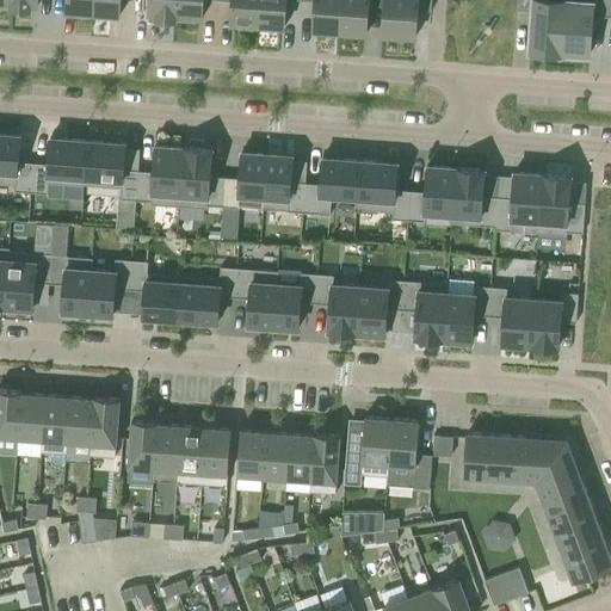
[(66,0),(66,12),(74,12),(74,16),(87,17),(87,13),(92,13),(93,0),(66,0)]
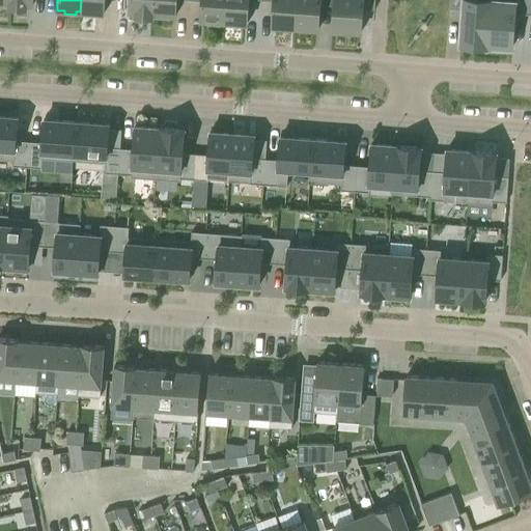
[(81,0),(80,11),(84,12),(84,16),(95,17),(95,14),(104,14),(104,0),(81,0)]
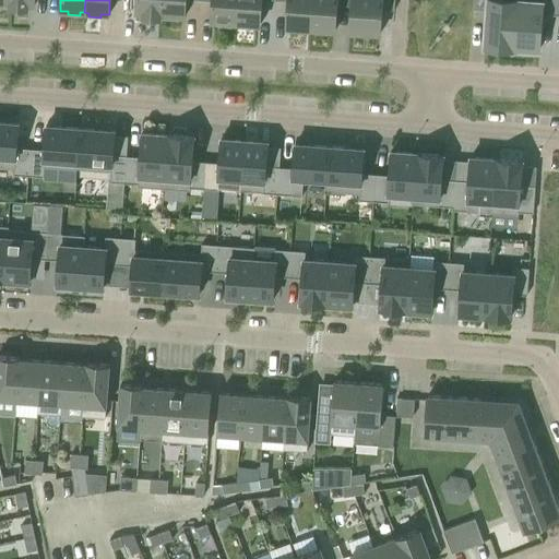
[(135,0),(135,13),(142,13),(142,16),(159,19),(161,0),(135,0)]
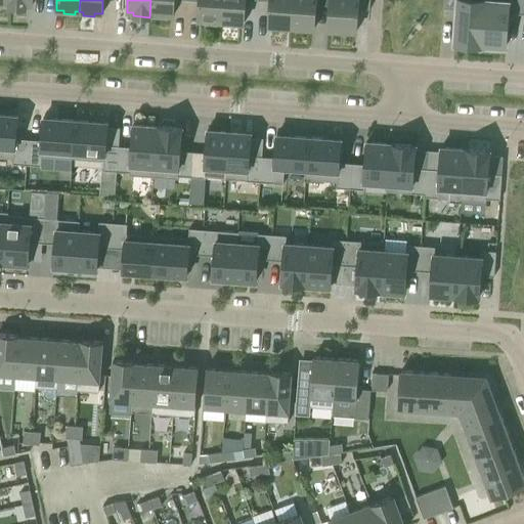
[(150,0),(149,17),(167,18),(167,15),(173,15),(174,0),(150,0)]
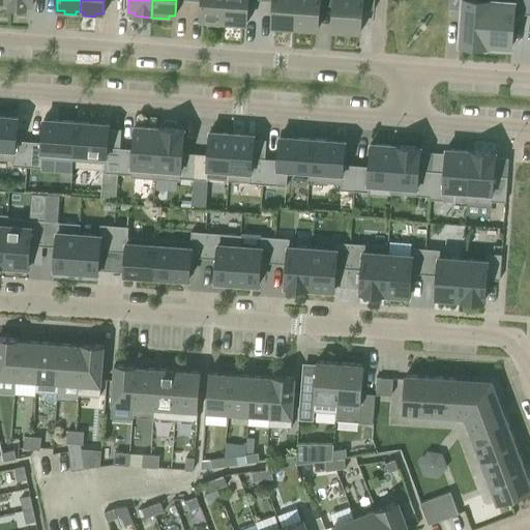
[(223,23),(224,0),(201,0),(200,21),(207,21),(207,25),(218,25),(218,22),(223,23)]
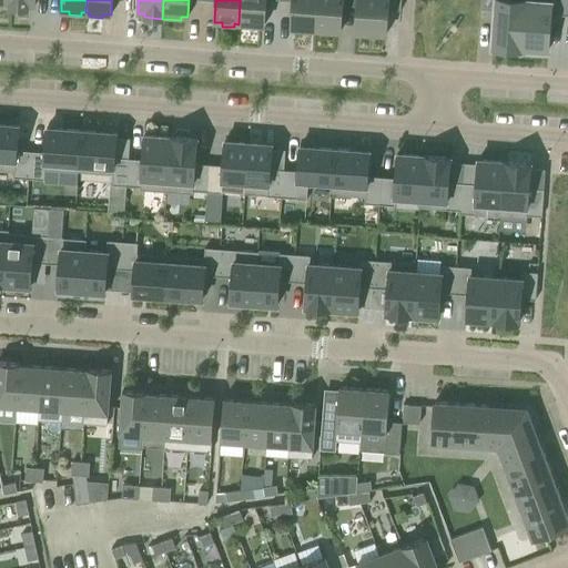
[(264,26),(265,0),(240,0),(239,24),(243,24),(243,28),(255,29),(255,26),(264,26)]
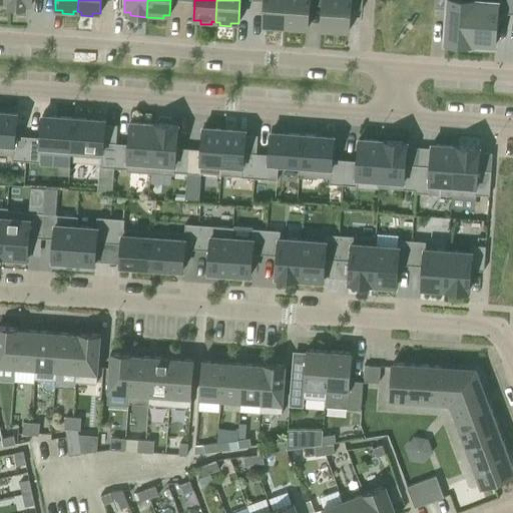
[(264,0),(264,1),(263,26),(270,26),(270,29),(281,30),(281,27),(285,27),(287,0),(264,0)]
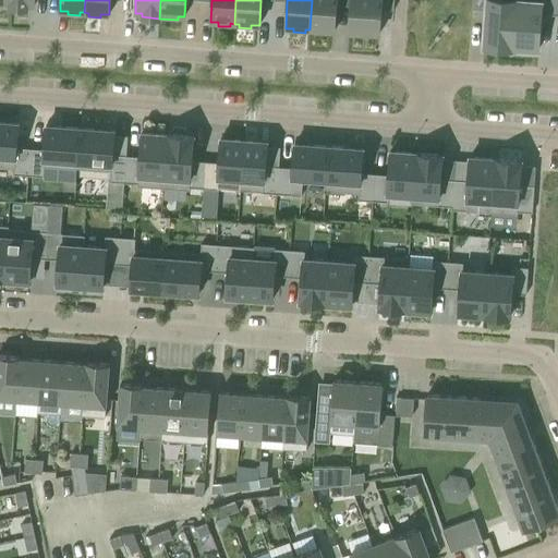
[(312,0),(310,29),(314,31),(314,34),(326,34),(326,31),(334,32),(336,0),(312,0)]
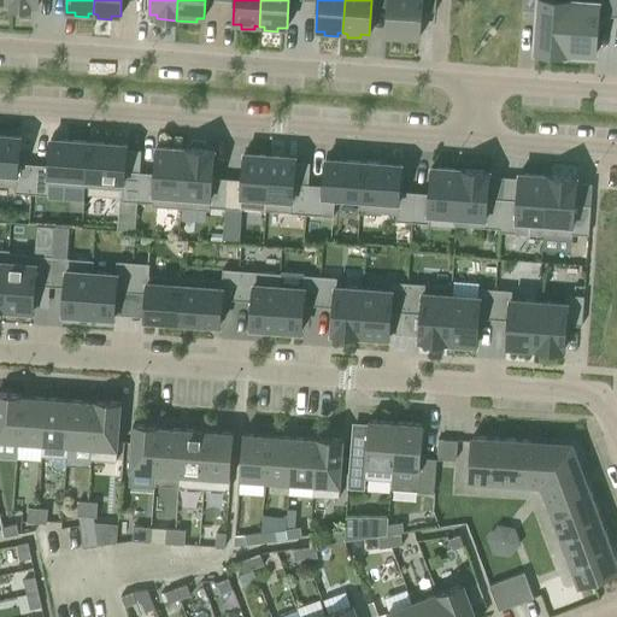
[(419,37),(422,0),(387,0),(386,35),(395,36),(395,40),(409,41),(409,37),(419,37)]
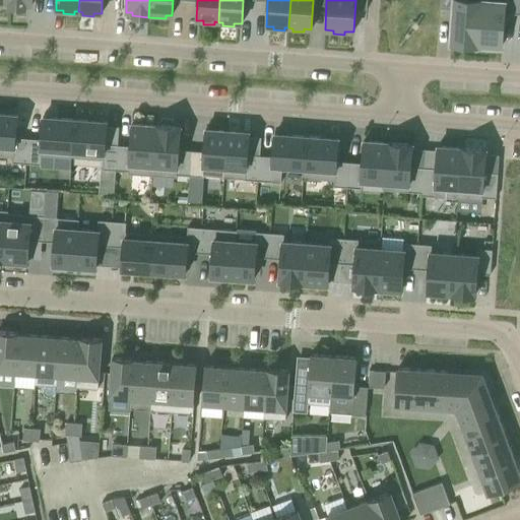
[(440,0),(440,8),(453,9),(451,44),(454,45),(454,48),(465,48),(465,45),(475,46),(478,0),(440,0)]
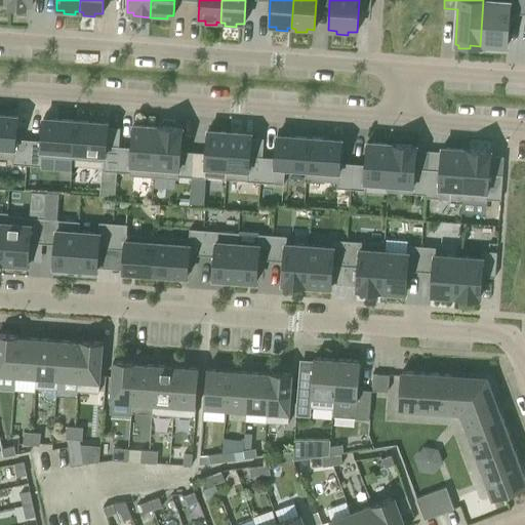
[(483,0),(480,46),(482,46),(507,47),(509,13),(522,14),(522,0),(483,0)]
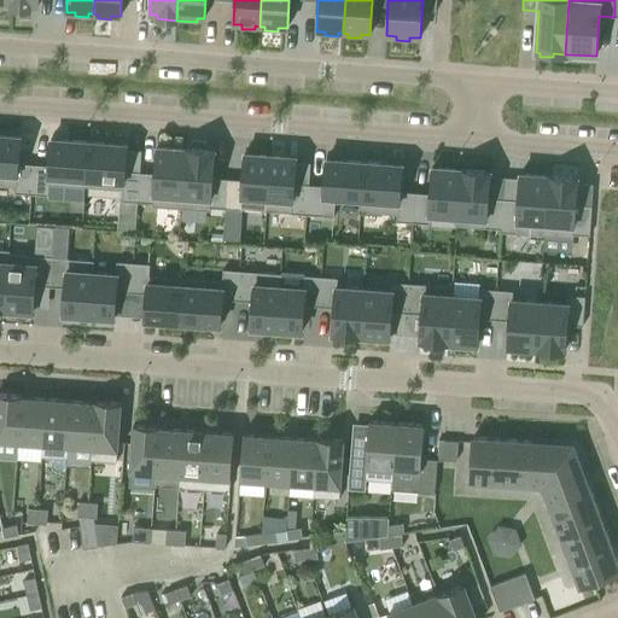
[(0,135),(0,185),(15,186),(15,193),(31,194),(34,164),(18,163),(21,136),(0,135)]
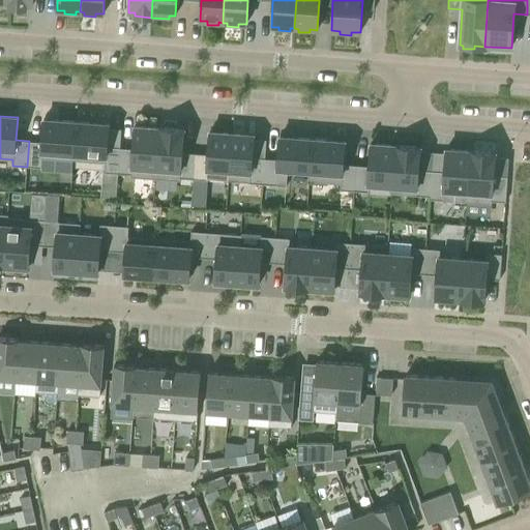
[(29,141),(27,167),(40,168),(41,157),(72,160),(76,122),(43,119),(41,142),(29,141)]
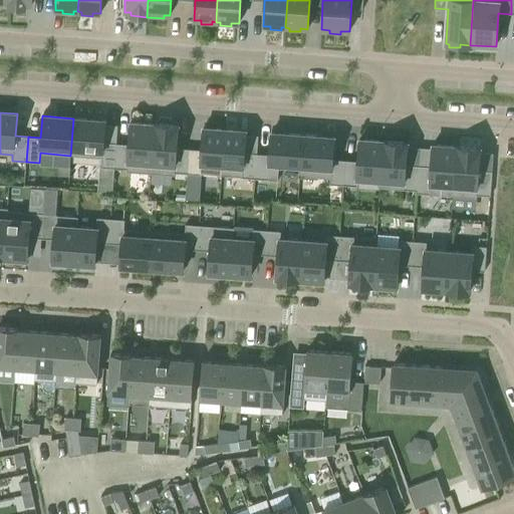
[(73,118),(70,156),(101,158),(100,167),(114,168),(116,144),(103,143),(105,120),(73,118)]
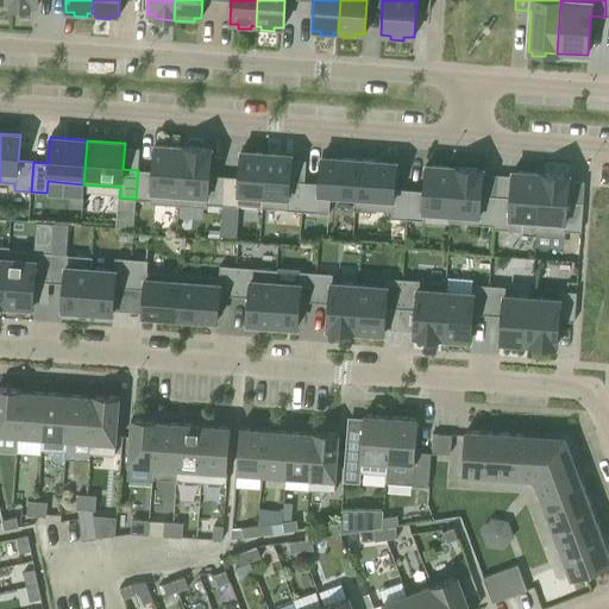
[(138,170),(136,199),(150,200),(150,203),(179,206),(183,148),(155,145),(152,171),(138,170)]
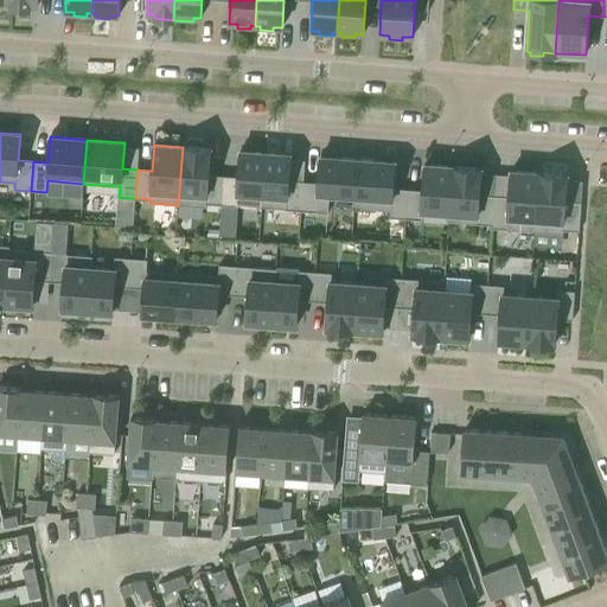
[(183,147),(178,205),(206,208),(206,204),(221,205),(223,176),(209,174),(210,148),(183,147)]
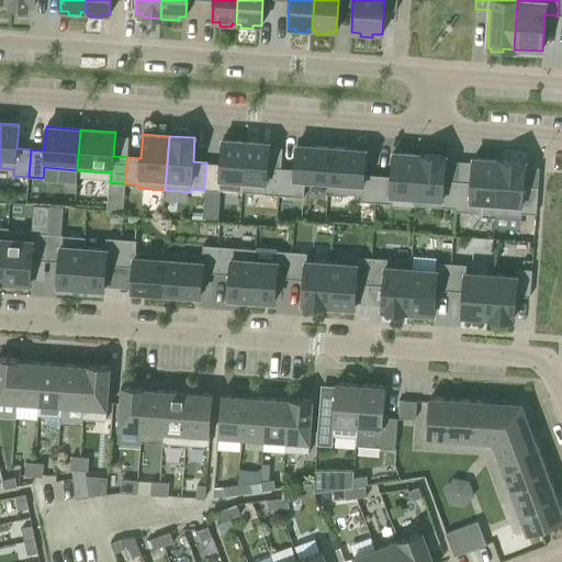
[(206,163),(204,190),(221,191),(221,190),(242,192),(246,142),(222,139),(221,164),(206,163)]
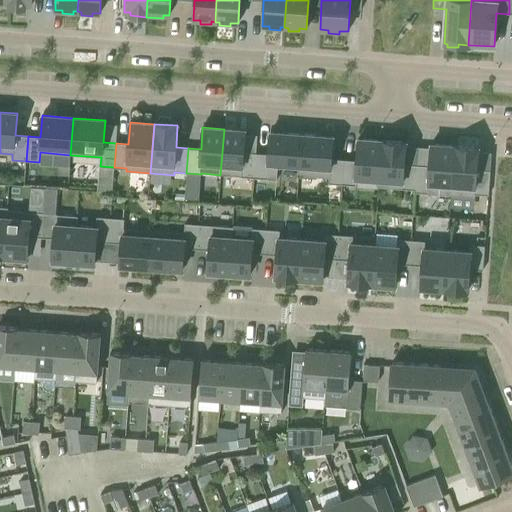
[(224,129),(220,175),(240,176),(240,177),(254,178),(256,153),(243,152),(245,130),(224,129)]
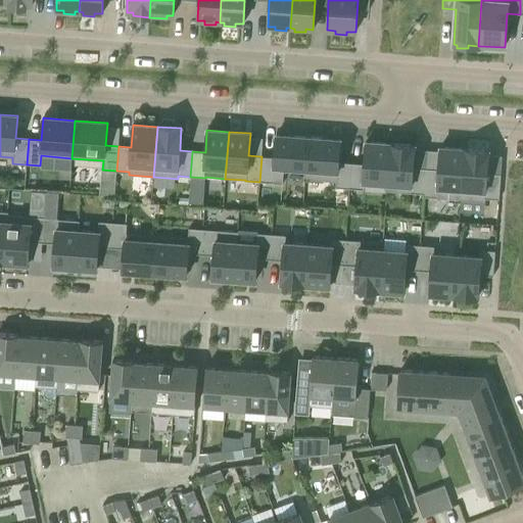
[(262,156),(259,182),(282,183),(284,168),(304,169),(305,169),(307,137),(276,135),(274,157),(262,156)]
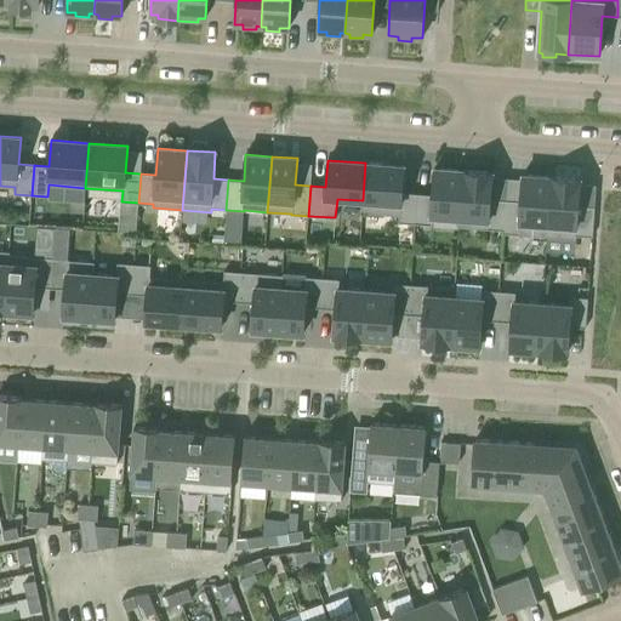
[(362,200),(360,212),(399,216),(398,222),(415,223),(417,194),(402,193),(404,166),(365,163),(363,200),(362,200)]
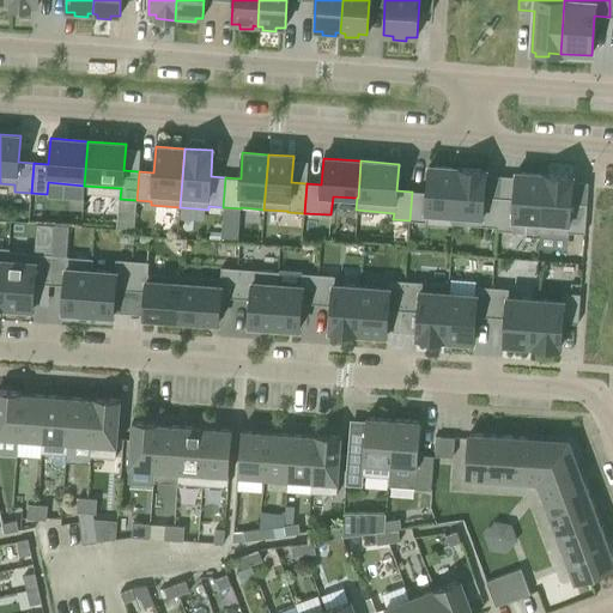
[(412,192),(410,220),(426,222),(426,213),(453,216),(454,216),(457,168),(429,167),(426,193),(412,192)]
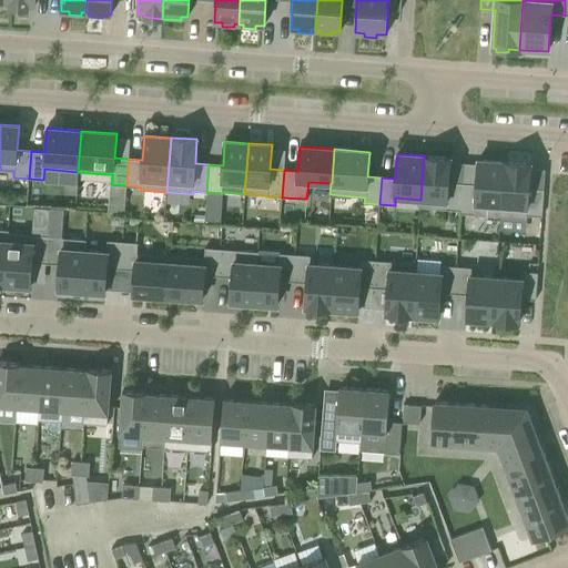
[(419,200),(418,208),(459,211),(462,183),(448,182),(450,158),(424,155),(421,200),(419,200)]
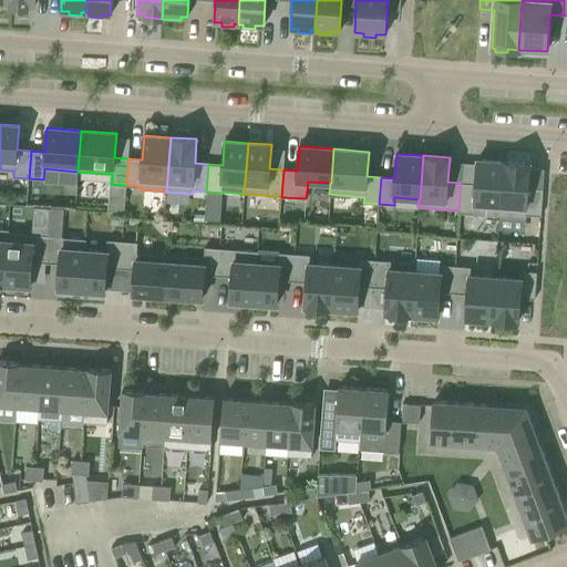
[(459,210),(457,213),(500,216),(503,162),(476,160),(475,184),(461,183),(459,210)]
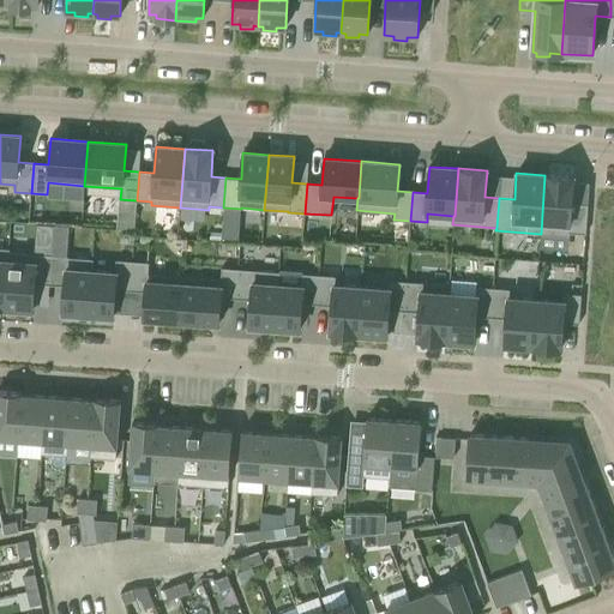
[(545,175),(541,234),(570,236),(570,233),(585,234),(588,205),(572,203),(573,178),(545,175)]
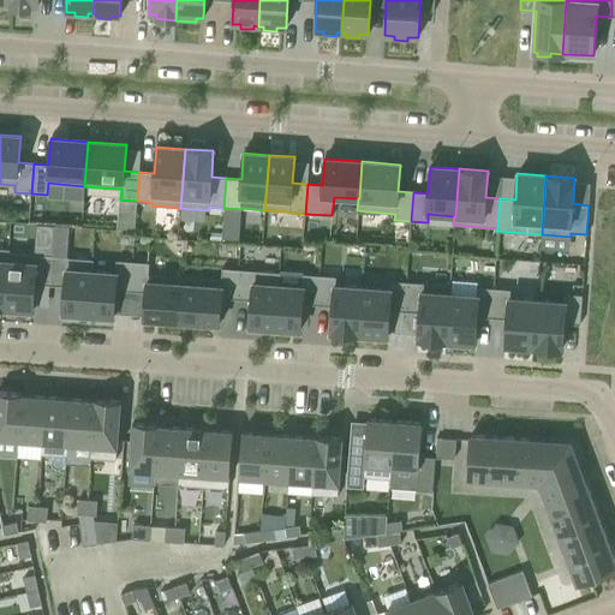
[(7,252),(4,309),(33,310),(35,285),(49,286),(52,256),(10,252),(7,252)]
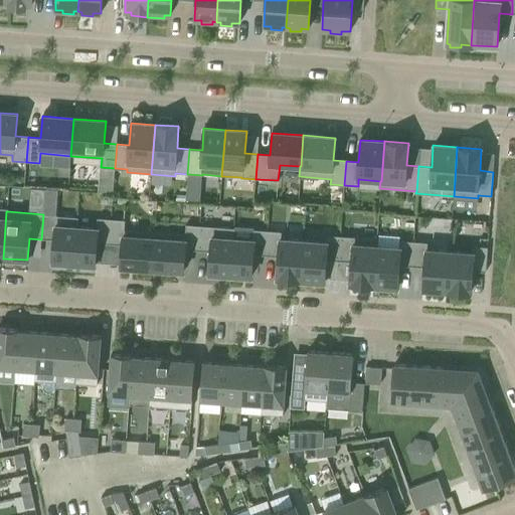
[(43,214),(41,239),(53,239),(52,262),(73,264),(76,227),(77,227),(78,217),(56,216),(57,215),(43,214)]
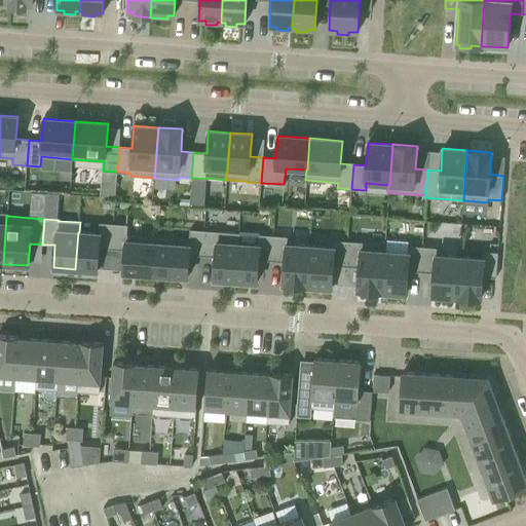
[(78,232),(75,269),(97,271),(99,249),(111,250),(113,224),(99,223),(99,233),(79,232),(78,232)]
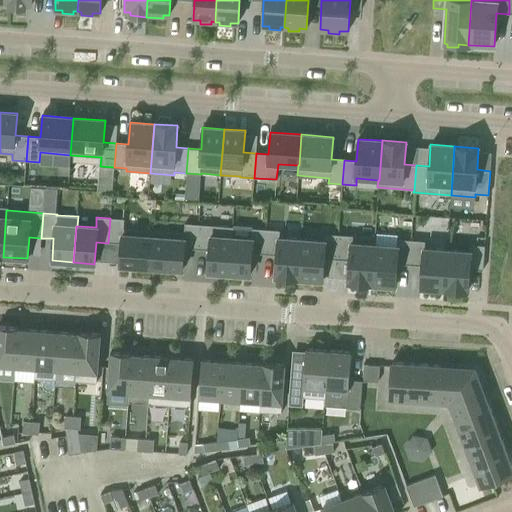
[(110,218),(108,243),(121,243),(119,265),(151,268),(154,231),(123,228),(124,219),(110,218)]
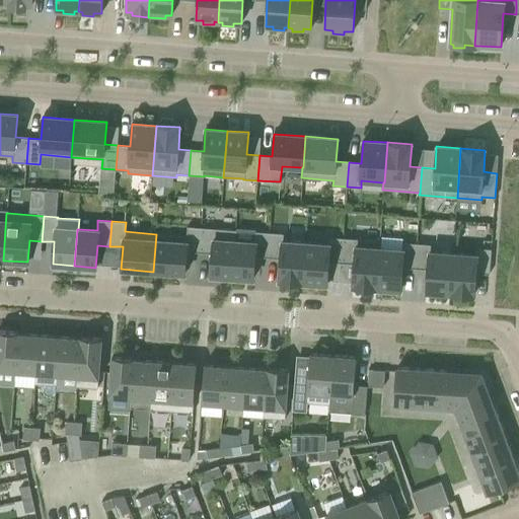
[(156,234),(153,272),(184,274),(187,251),(199,252),(201,227),(187,226),(187,236),(156,234)]
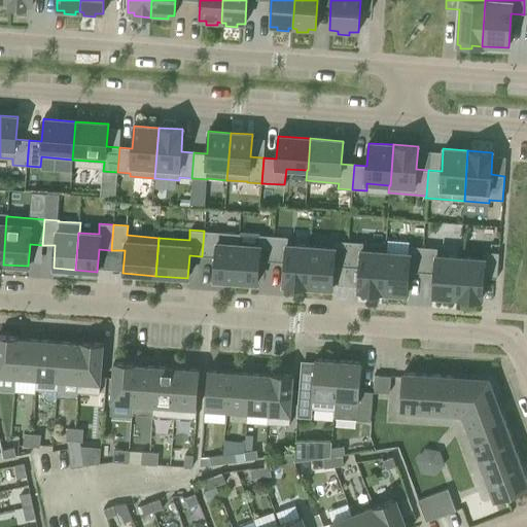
[(204,231),(202,256),(215,257),(213,280),(236,281),(238,245),(239,245),(240,234),(204,231)]
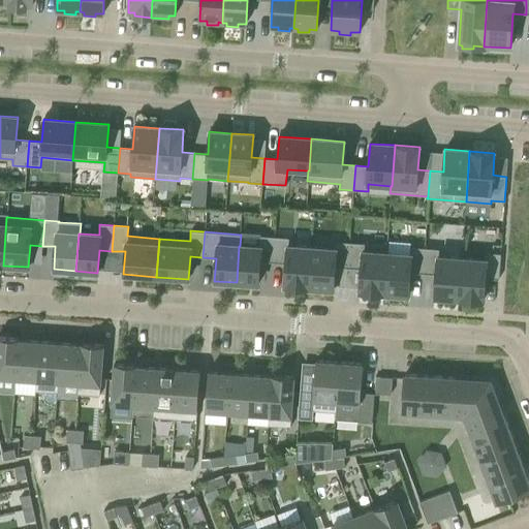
[(239,246),(237,282),(258,284),(259,261),(273,262),(275,237),(260,236),(259,247),(240,246),(239,246)]
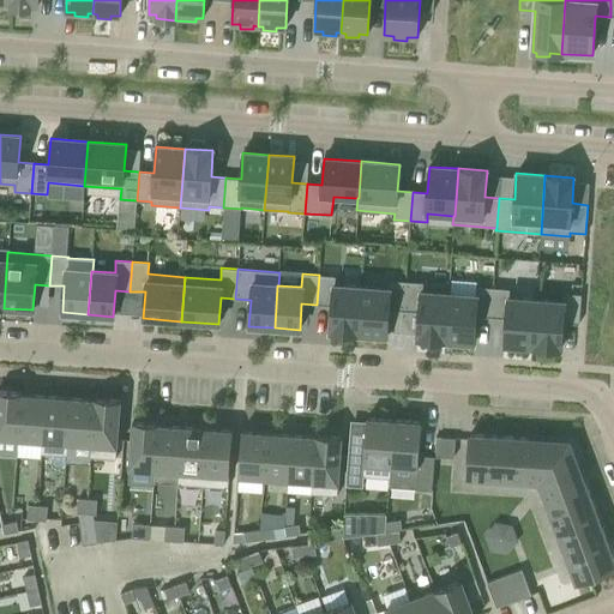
[(319,275),(317,305),(331,306),(330,332),(357,335),(361,287),(335,286),(335,276),(319,275)]
